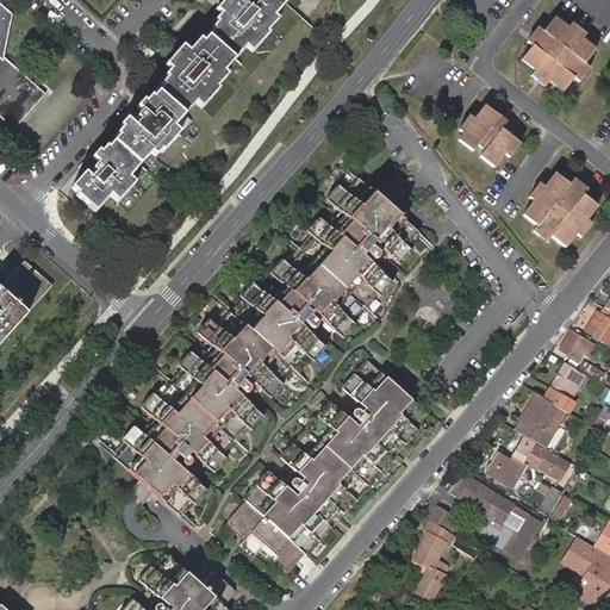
[(89,154),(82,162),(88,168),(91,169),(87,175),(85,173),(72,187),(76,192),(75,194),(88,206),(92,201),(98,207),(109,195),(112,199),(119,192),(122,194),(123,195),(135,182),(134,181),(129,176),(135,170),(130,167),(135,161),(141,154),(147,159),(151,153),(155,156),(161,150),(163,153),(174,141),(172,138),(169,136),(175,130),(173,126),(178,120),(174,117),(180,110),(184,114),(194,101),(201,109),(207,103),(219,89),(217,87),(228,75),(224,72),(230,66),(225,61),(230,55),(236,49),(241,53),(246,47),(248,49),(254,42),(256,44),(257,45),(269,32),(267,31),(278,20),(274,17),(280,10),(275,6),(280,0),(223,0),(222,2),(226,6),(215,19),(217,22),(212,27),(213,29),(203,42),(199,38),(187,51),(181,44),(180,45),(181,48),(170,58),(175,62),(168,69),(167,72),(165,74),(167,76),(165,79),(161,82),(163,83),(161,86),(150,99),(148,98),(142,105),(139,103),(135,106),(139,110),(138,112),(132,118),(130,122),(125,118),(123,119),(118,125),(120,126),(116,134),(117,135),(105,148),(104,147),(99,151),(97,149),(91,156),(89,154)]
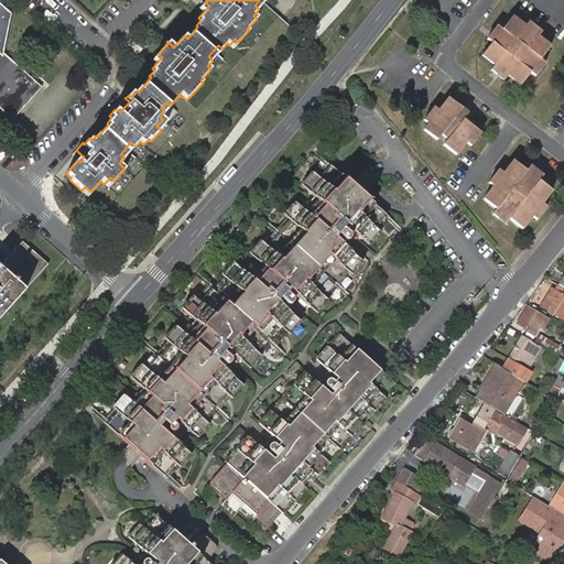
[(264,3),(261,0),(259,0),(255,6),(259,9),(264,3)]
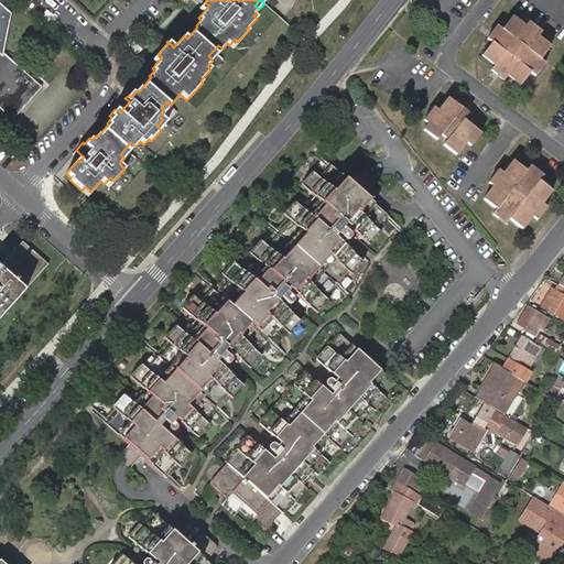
[(0,85),(10,64),(1,56),(10,13),(0,4),(0,85)]
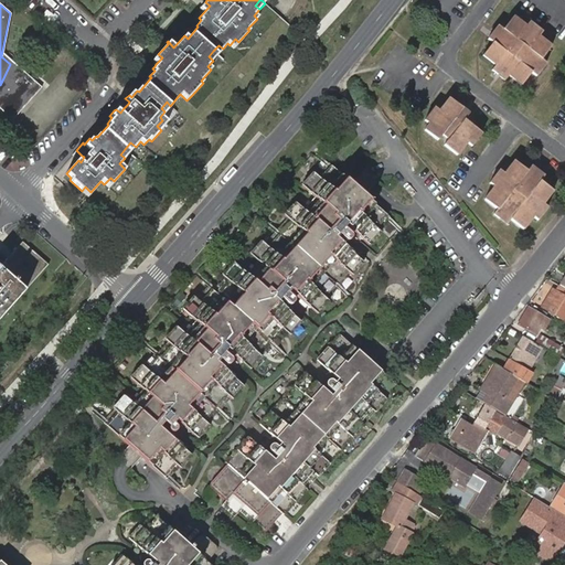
[(499,36),(493,43),(483,56),(494,65),(491,71),(504,81),(508,75),(521,86),(531,73),(536,77),(541,71),(535,67),(541,60),(551,48),(539,38),(533,33),(536,29),(529,22),(525,28),(513,18),(503,31),(498,27),(493,32),(499,36)]
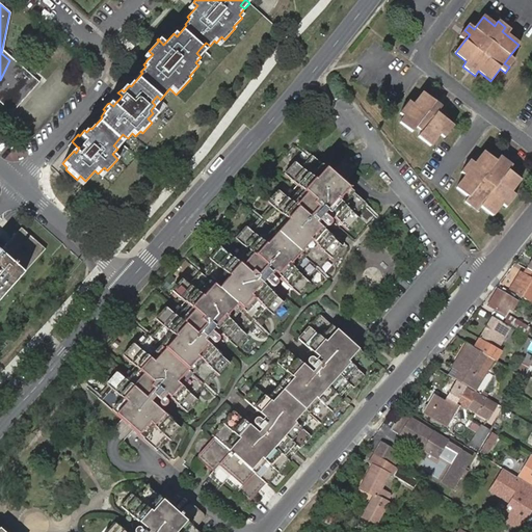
[(511,31),(505,27),(502,31),(507,35),(511,31)]
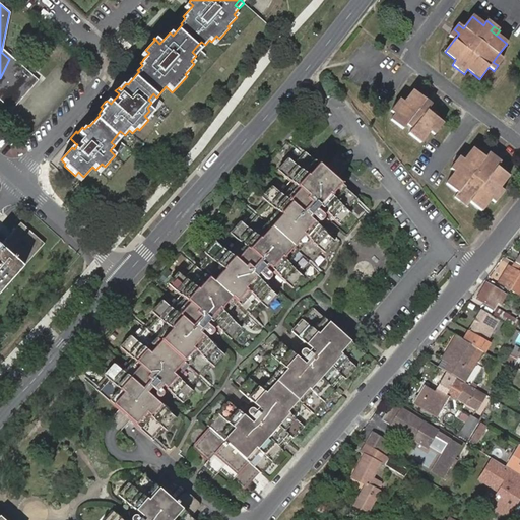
[(449,37),(454,40),(459,34),(454,29),(449,37)]
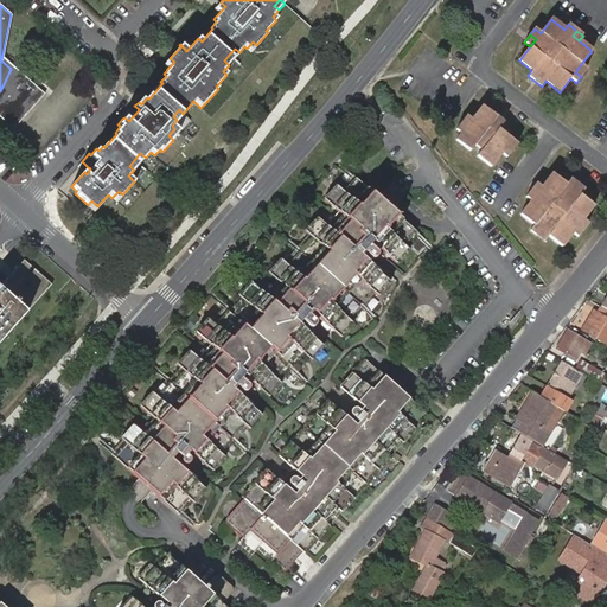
[(234,58),(240,52),(235,49),(229,55),(234,58)]
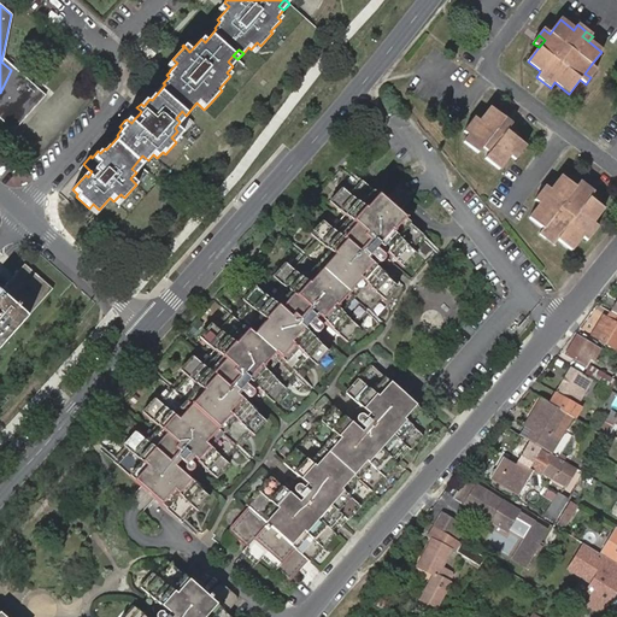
[(233,66),(238,59),(233,56),(228,62),(233,66)]
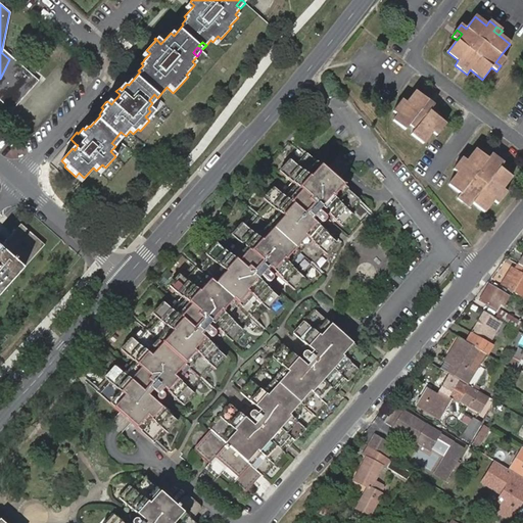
[(141,56),(144,59),(150,53),(146,50),(141,56)]
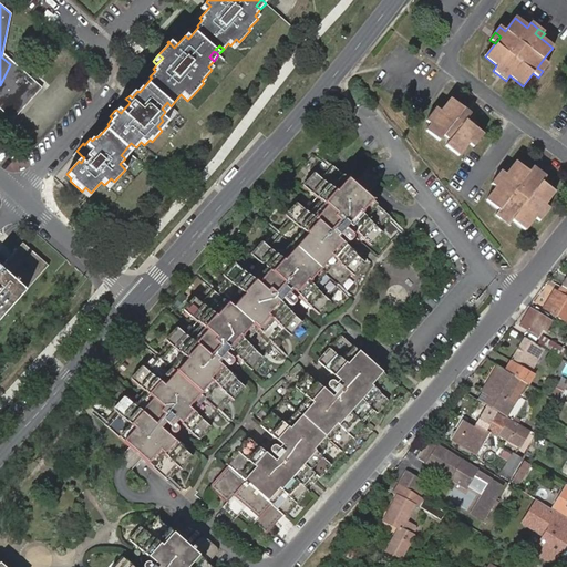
[(537,68),(543,71),(548,64),(543,60),(537,68)]
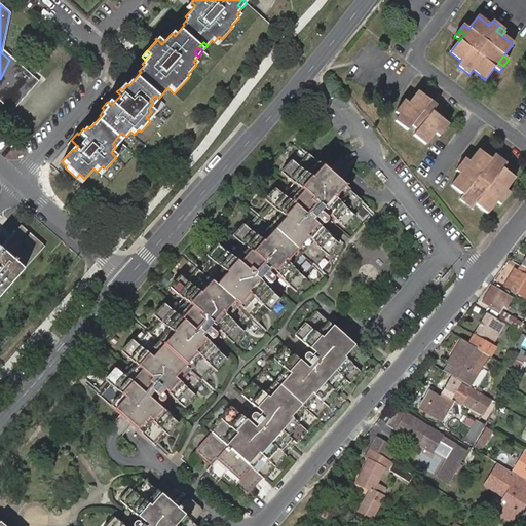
[(9,60),(0,79),(0,100),(12,111),(37,83),(9,60)]
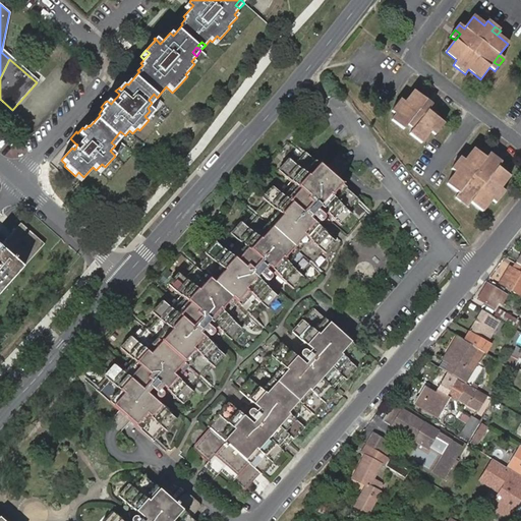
[(401,108),(395,115),(391,120),(403,129),(407,124),(412,128),(409,134),(420,143),(429,131),(433,135),(443,123),(426,110),(428,108),(421,103),(424,100),(413,91),(404,102),(400,100),(396,105),(401,108)]
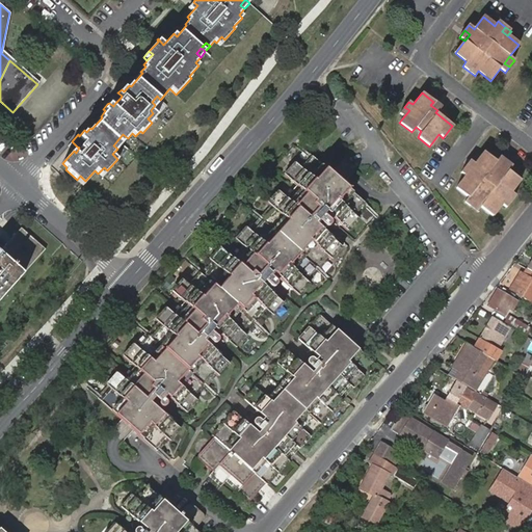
[(155,105),(160,100),(157,96),(152,102),(155,105)]
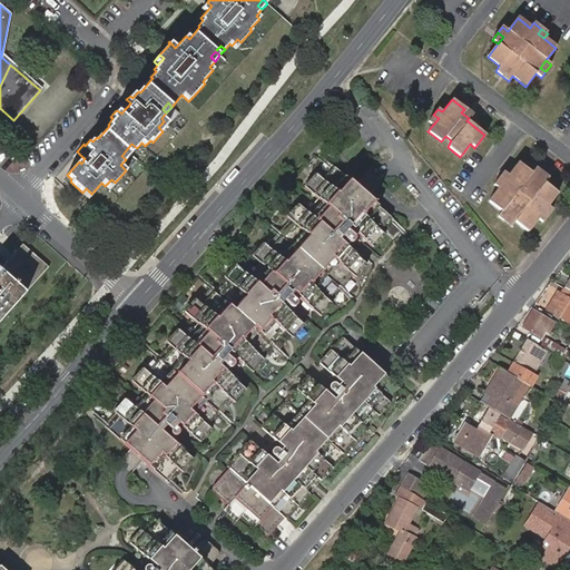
[(461,112),(469,118),(472,115),(464,109),(461,112)]
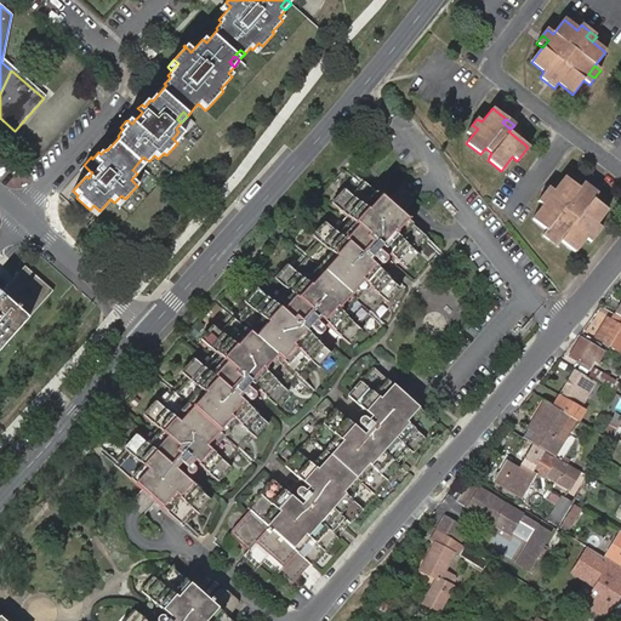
[(466,132),(471,137),(478,129),(472,125),(466,132)]
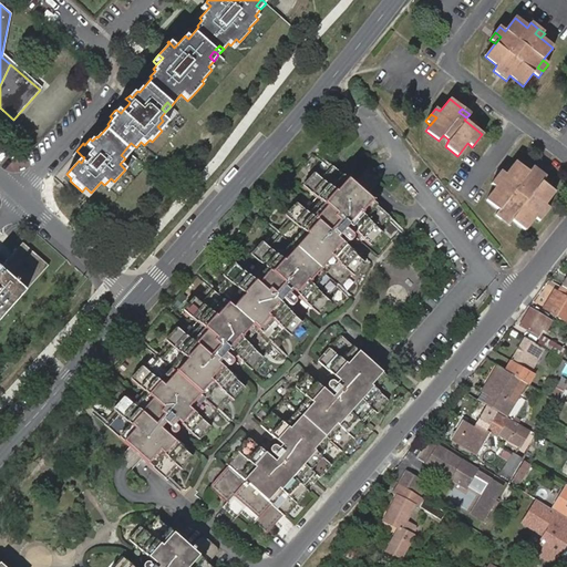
[(125,150),(130,153),(136,147),(131,143),(125,150)]
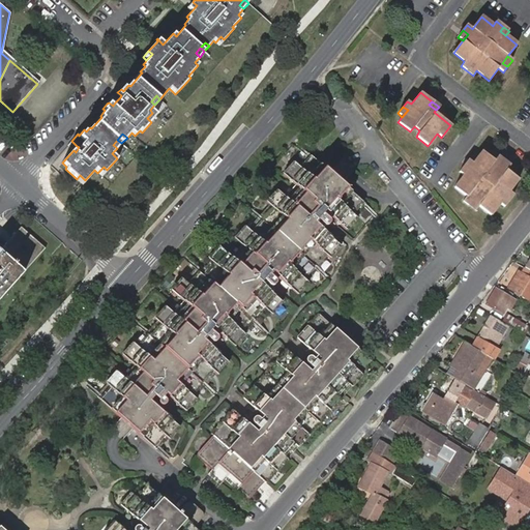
[(113,145),(117,148),(121,143),(117,140),(113,145)]
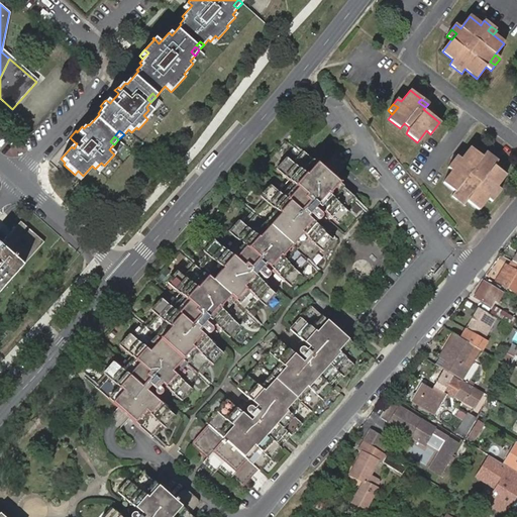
[(195,264),(190,260),(180,272),(177,269),(166,281),(172,287),(173,290),(175,289),(179,292),(169,303),(161,297),(150,309),(153,312),(145,321),(142,325),(141,323),(132,334),(129,332),(119,344),(125,350),(125,353),(129,353),(131,355),(122,367),(114,359),(104,372),(105,374),(97,383),(95,386),(94,386),(116,405),(128,415),(151,435),(151,434),(154,431),(162,423),(164,424),(175,412),(168,407),(168,404),(165,404),(156,396),(165,384),(169,388),(169,390),(172,390),(178,395),(188,383),(186,381),(195,371),(198,368),(206,356),(208,358),(219,346),(197,328),(201,324),(202,325),(203,325),(205,325),(206,324),(206,323),(207,324),(208,325),(209,326),(210,326),(212,325),(213,325),(214,324),(214,323),(214,322),(223,330),(233,318),(232,316),(239,307),(242,304),(247,308),(257,296),(260,298),(270,286),(260,278),(262,275),(265,278),(266,279),(267,279),(268,278),(269,278),(270,277),(271,277),(271,276),(271,275),(271,274),(271,273),(270,272),(268,269),(270,266),(291,284),(301,272),(299,270),(320,246),(322,247),(331,236),(310,217),(313,214),(314,215),(315,215),(316,215),(318,215),(318,214),(319,214),(320,215),(321,216),(322,216),(323,216),(325,216),(326,214),(327,213),(327,212),(335,218),(345,208),(343,205),(353,194),(296,143),(286,156),(283,152),(272,165),(279,170),(279,173),(282,173),(285,176),(275,187),(267,180),(255,193),(262,197),(252,207),(249,210),(240,220),(237,217),(227,229),(235,236),(225,247),(222,245),(222,241),(219,242),(213,236),(202,249),(205,252),(198,261),(195,264)]
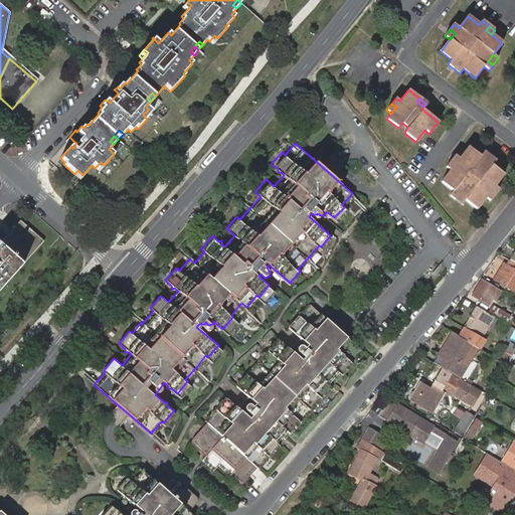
[(488,192),(493,186),(502,174),(491,166),(494,161),(488,157),(485,161),(478,156),(467,147),(458,159),(453,155),(445,167),(449,171),(440,182),(451,191),(448,195),(453,199),(456,195),(464,200),(475,210),(484,198),(488,201),(492,195),(488,192)]
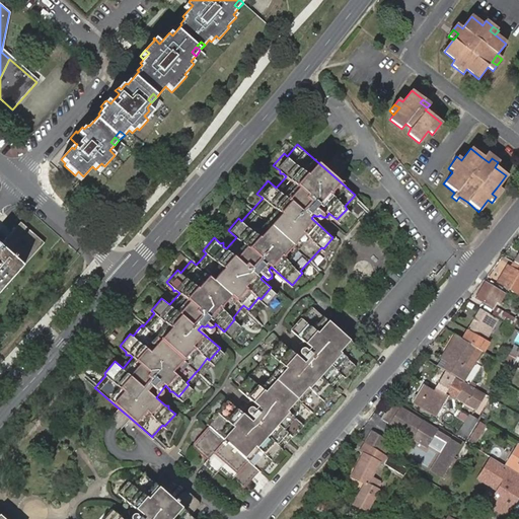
[(489,162),(492,158),(486,153),(482,157),(489,162)]
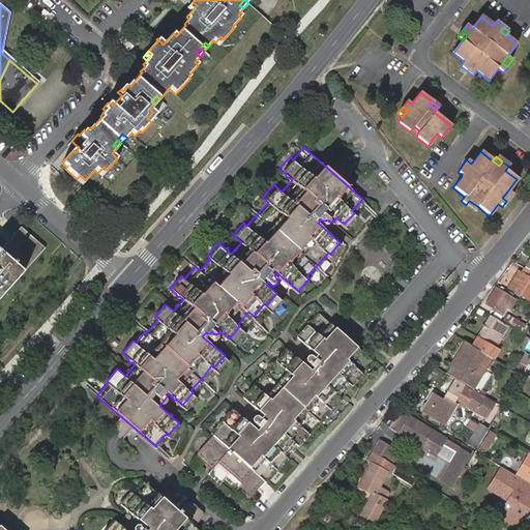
[(104,167),(97,173),(101,176),(108,170),(107,170),(106,169),(104,167)]
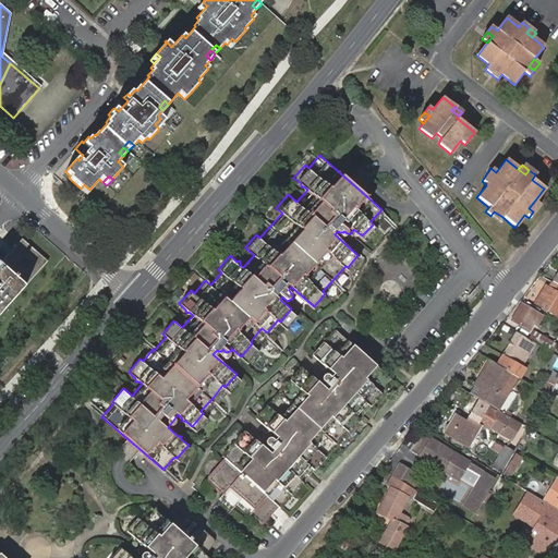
[(84,184),(81,189),(86,193),(89,190),(84,184)]
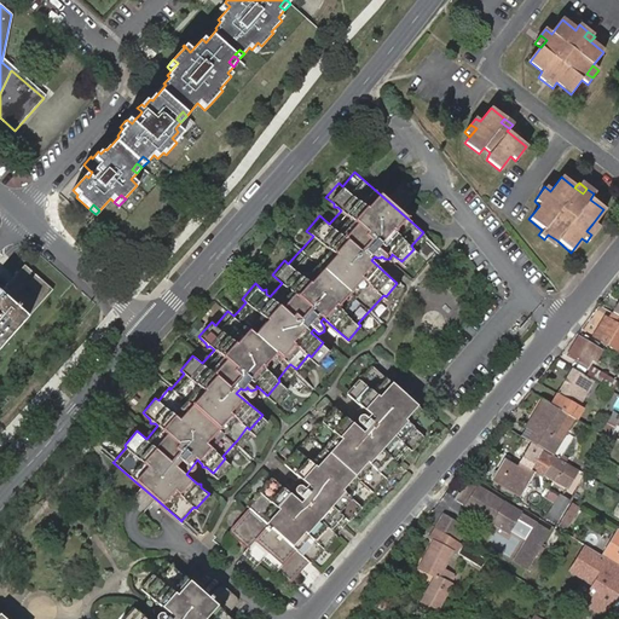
[(597,227),(593,224),(586,231),(591,235),(597,227)]
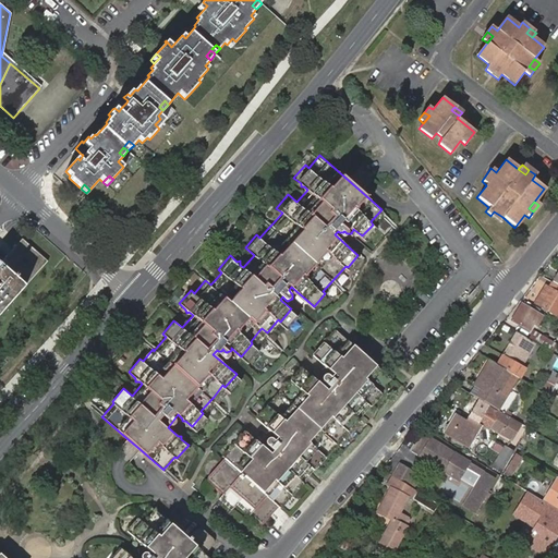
[(498,222),(502,217),(494,211),(490,216),(498,222)]
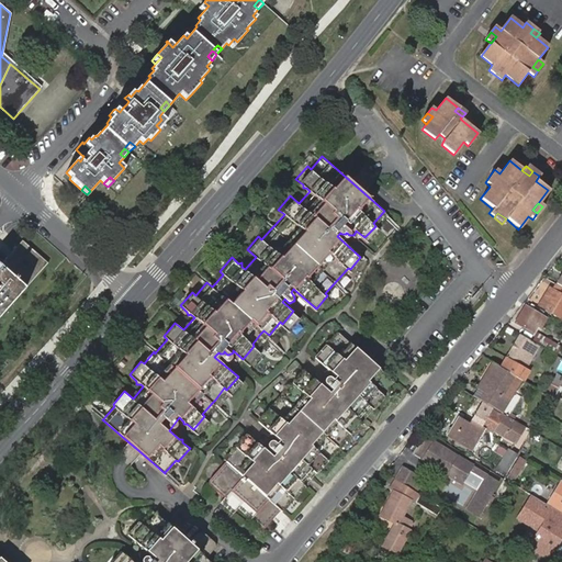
[(260,218),(271,228),(274,225),(262,215),(260,218)]
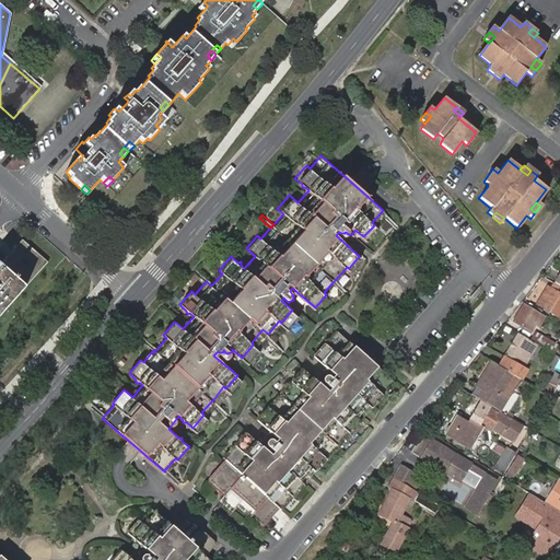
[(0,316),(48,263),(22,240),(0,264),(0,316)]
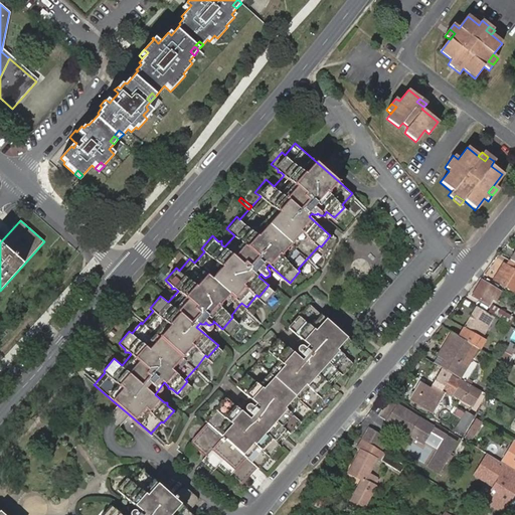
[(182,252),(189,259),(194,263),(197,260),(185,249),(182,252)]
